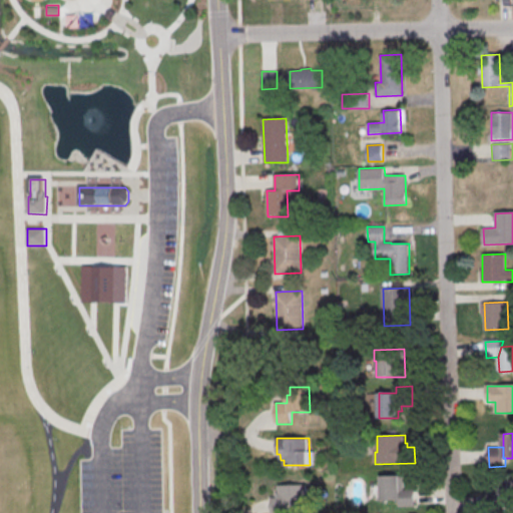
[(382,500),(382,476),(405,475),(405,489),(416,489),(416,507),(400,507),(400,500),(382,500)]
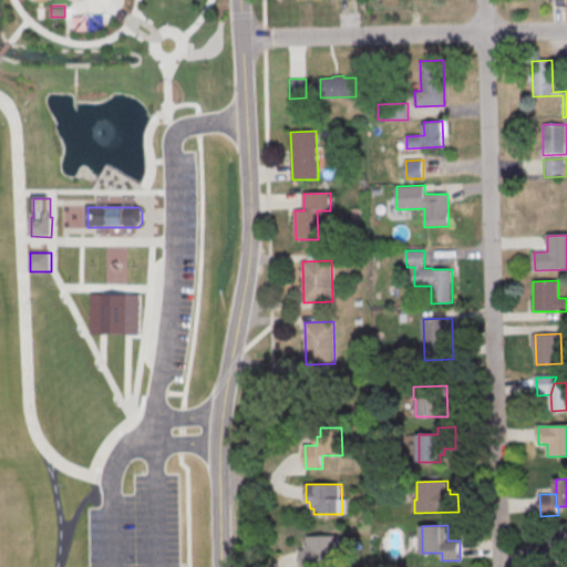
[(566,560),(566,532),(548,532),(548,560),(566,560)]
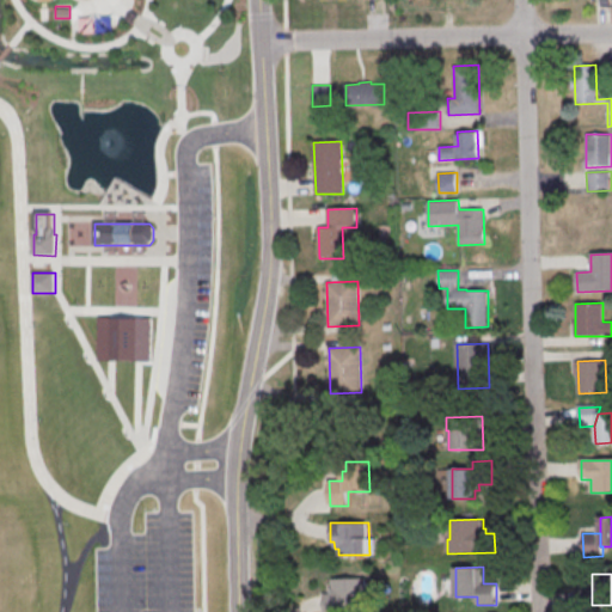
[(325,611),(325,594),(332,594),(331,588),(335,588),(334,579),(367,577),(368,598),(371,598),(371,611),(325,611)]
